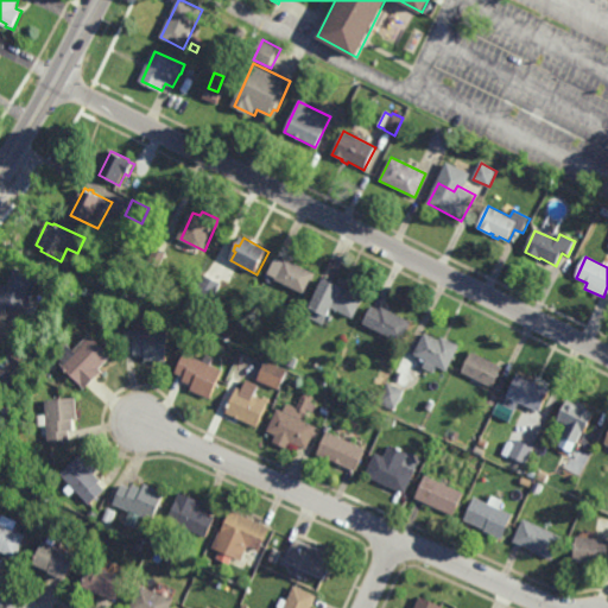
[(283,263),(284,259),(315,274),(305,295),(276,279),(276,278),(274,278),(272,283),(266,279),(268,274),(266,274),(274,258),(283,263)]
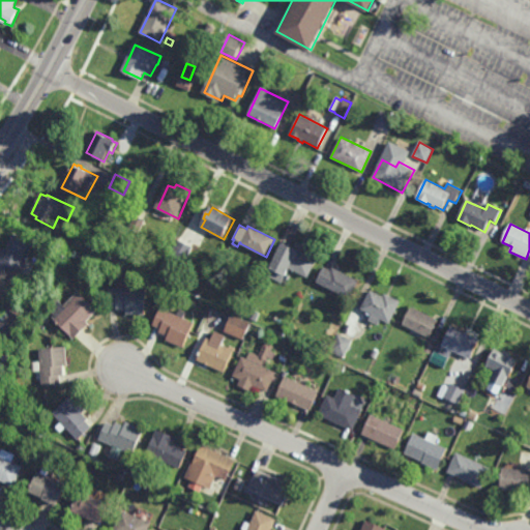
[(29,260),(28,260),(23,273),(15,270),(11,280),(0,275),(0,257),(3,249),(7,251),(13,234),(36,242),(29,260)]
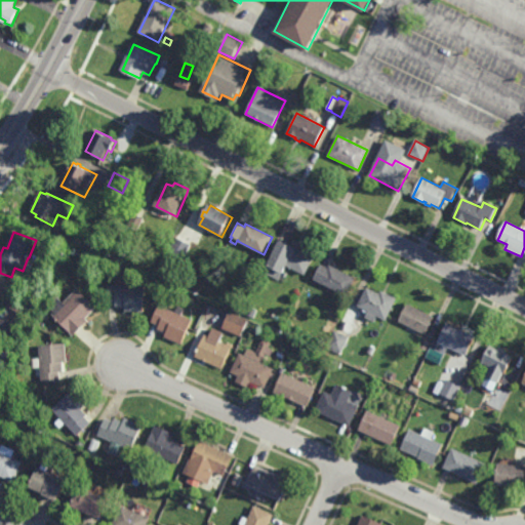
[(186,259),(169,252),(176,238),(192,245),(186,259)]
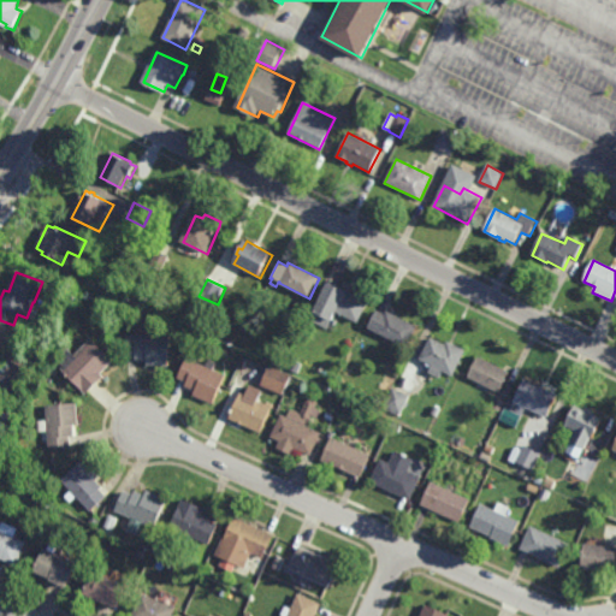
[(357,324),(337,313),(332,321),(331,321),(327,330),(312,323),(317,313),(313,312),(329,282),(368,302),(357,324)]
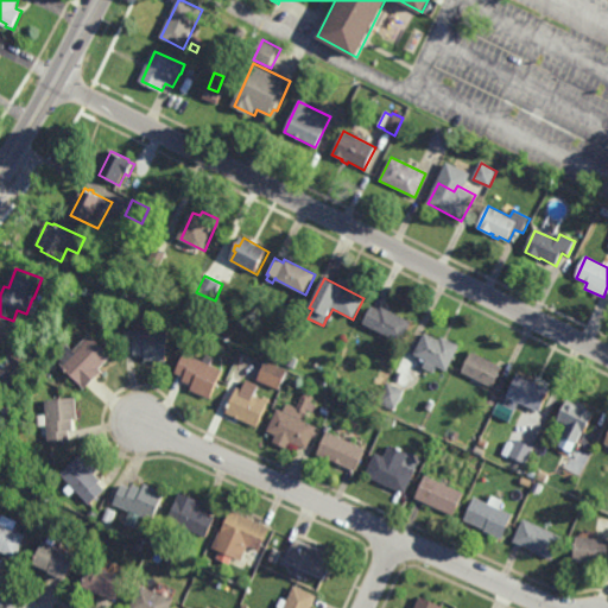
[(380,311),(381,306),(412,322),(401,343),(363,324),(372,306),(380,311)]
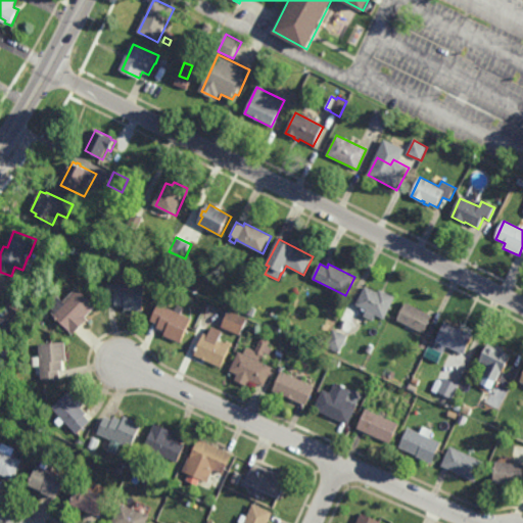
[(217,285),(205,281),(212,267),(223,272),(217,285)]
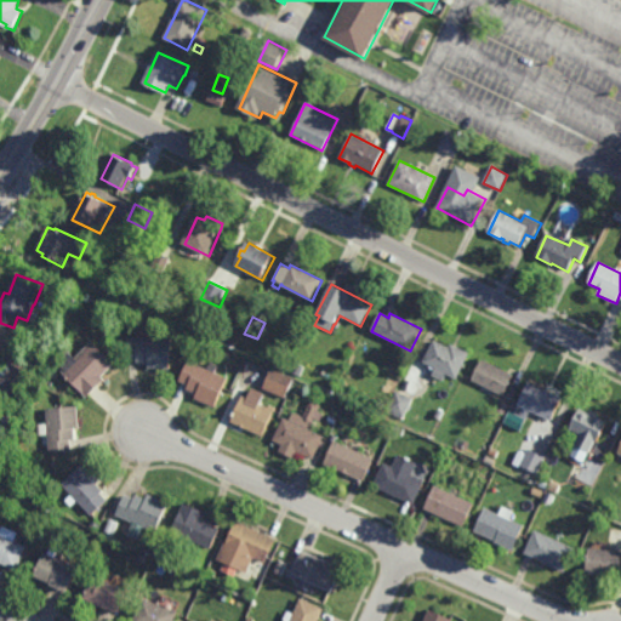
[(165,339),(172,339),(171,370),(151,370),(151,365),(138,364),(138,360),(129,360),(130,337),(159,339),(159,332),(165,332),(165,339)]
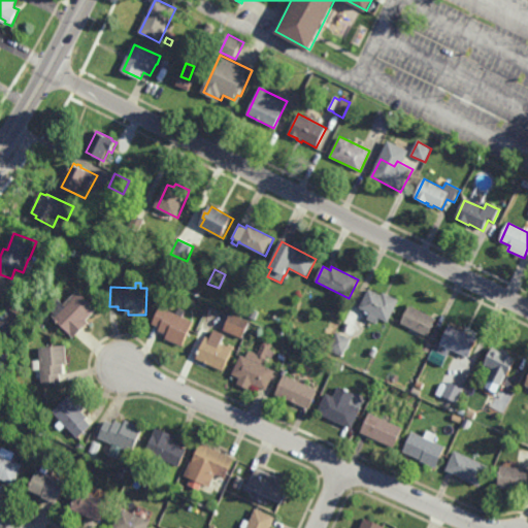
[(382,296),(384,293),(399,301),(388,323),(381,319),(377,325),(367,320),(369,316),(365,314),(366,312),(360,308),(369,290),(382,296)]
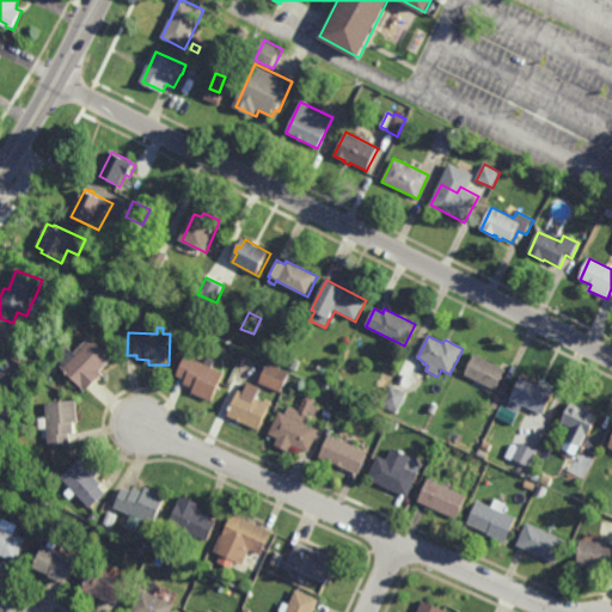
[(115,360),(102,373),(104,375),(87,392),(71,375),(69,375),(67,374),(68,373),(62,367),(65,365),(59,359),(69,348),(75,355),(92,337),(115,360)]
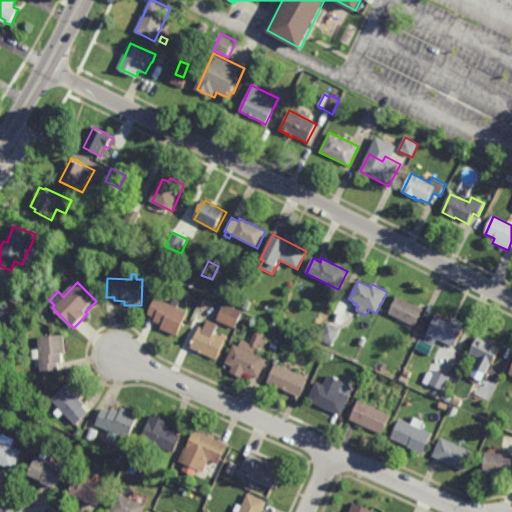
[(232,299),(227,296),(231,289),(236,292),(232,299)]
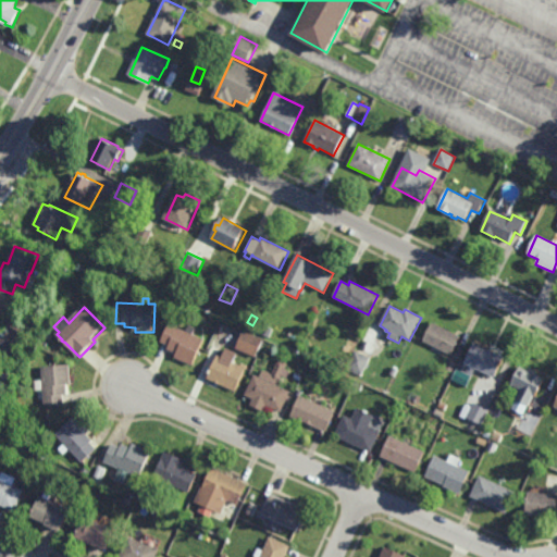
[(452,356),(423,342),(432,323),(460,337),(452,356)]
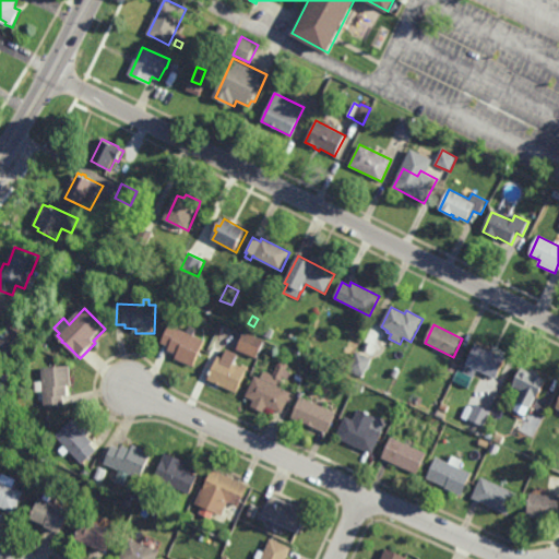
[(189,334),(191,328),(198,330),(195,336),(206,342),(195,368),(177,359),(178,355),(169,352),(171,348),(163,344),(171,326),(189,334)]
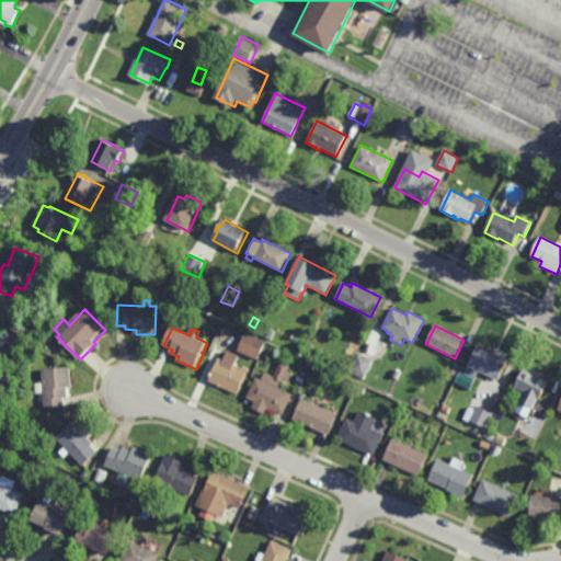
[(271,340),(264,336),(267,329),(274,332),(271,340)]
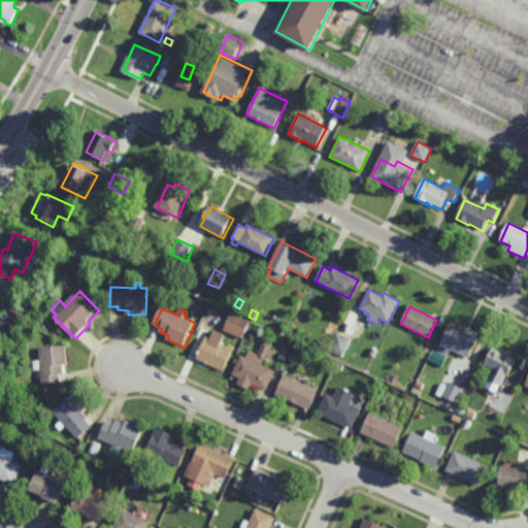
[(242,339),(223,331),(230,315),(250,323),(242,339)]
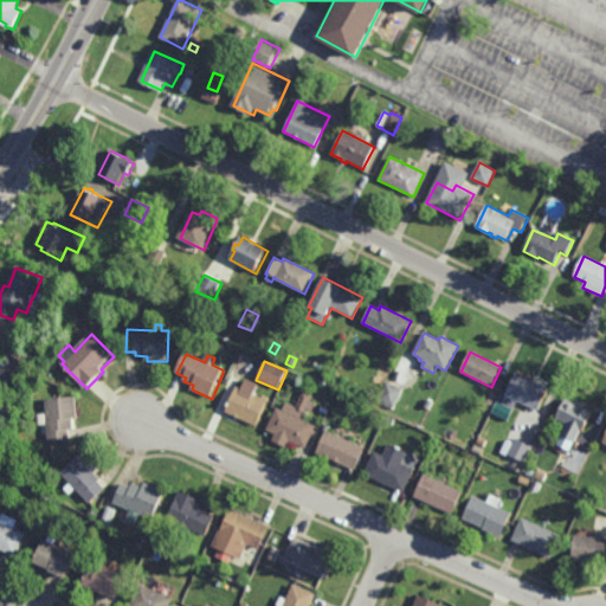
[(539,412),(505,395),(516,374),(549,389),(539,412)]
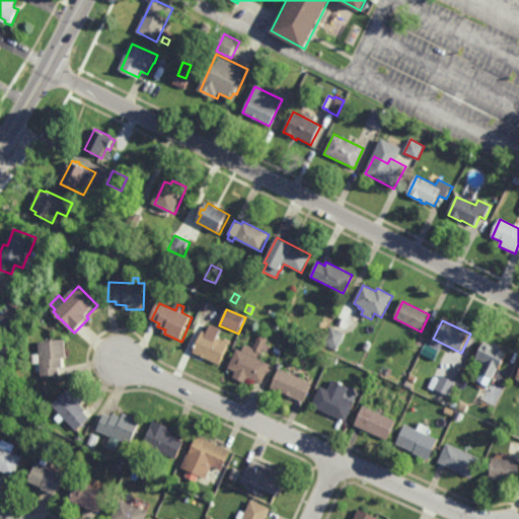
[(218,339),(224,342),(225,339),(229,342),(218,365),(195,354),(197,349),(196,349),(197,346),(198,347),(204,332),(208,335),(212,325),(222,330),(218,339)]
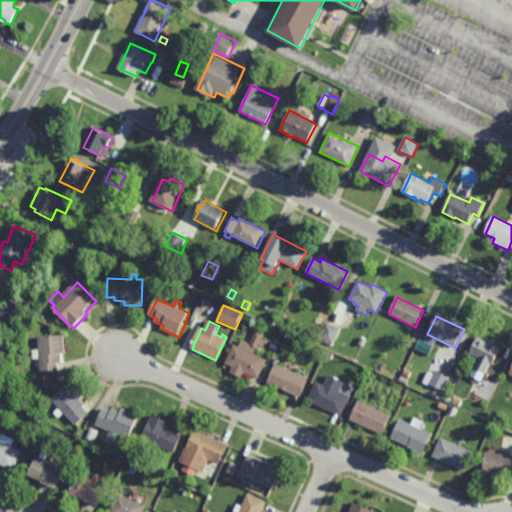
[(340,329),(332,344),(320,338),(327,323),(340,329)]
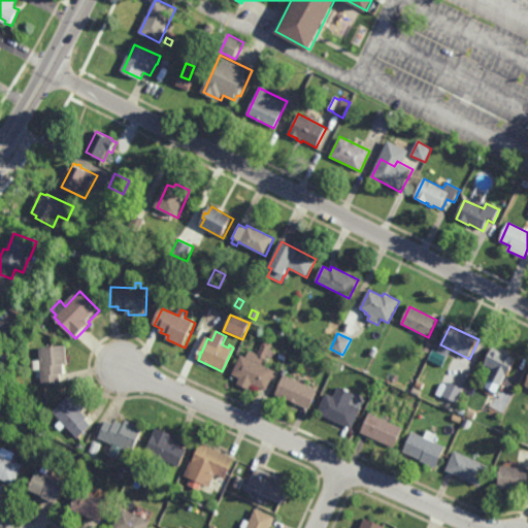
[(324,352),(317,348),(321,338),(328,342),(324,352)]
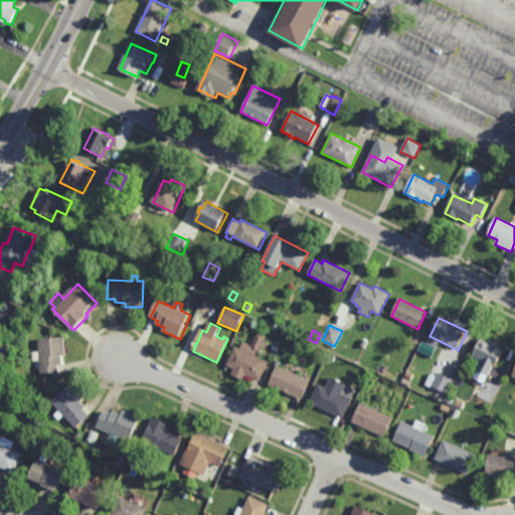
[(255,357),(268,363),(260,382),(245,375),(242,381),(230,375),(233,369),(225,366),(234,347),(239,349),(242,343),(251,346),(258,333),(266,336),(255,357)]
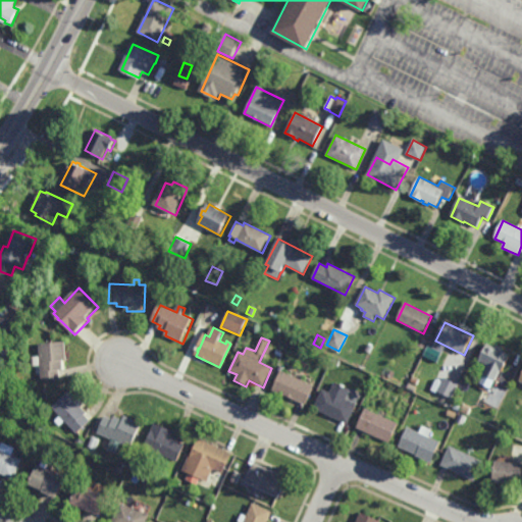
[(424,349),(418,347),(421,338),(427,342),(424,349)]
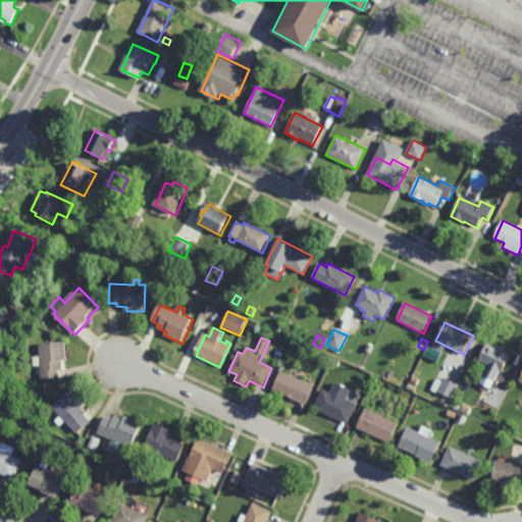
[(12,367),(0,361),(0,344),(1,343),(20,352),(12,367)]
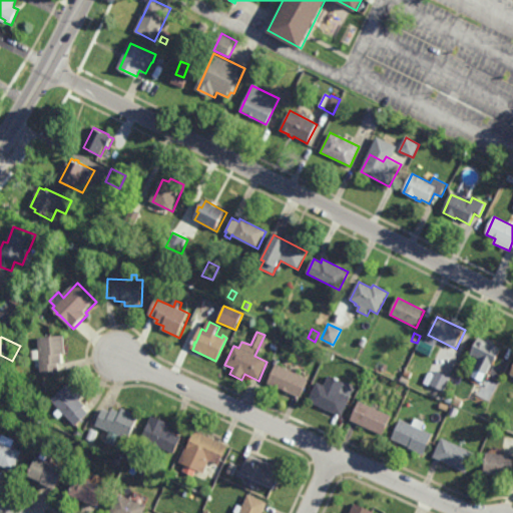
[(63,365),(60,365),(60,374),(42,375),(41,360),(33,361),(33,352),(40,352),(40,339),(65,338),(66,356),(63,356),(63,365)]
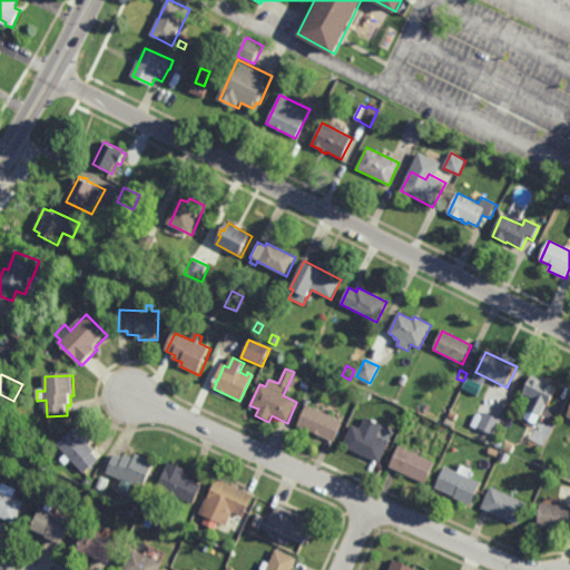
[(541,380),(542,377),(550,381),(548,384),(557,387),(548,406),(546,405),(537,424),(524,419),(529,410),(528,410),(532,399),(522,394),(531,375),(541,380)]
